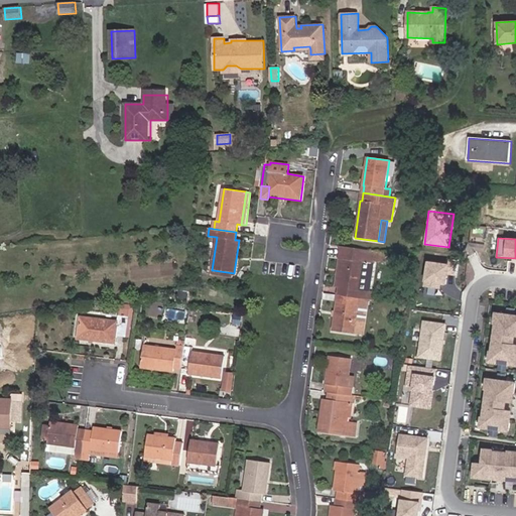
[(236,276),(241,240),(239,240),(234,273),(213,270),(212,274),(233,278),(234,275),(236,276)]
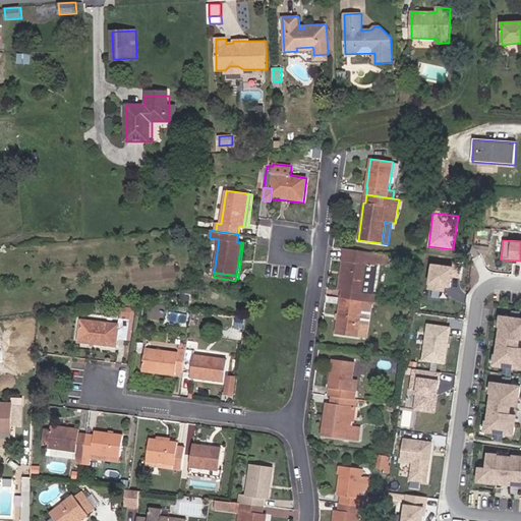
[(371,294),(375,266),(378,267),(379,257),(388,258),(388,254),(344,248),(342,262),(346,263),(342,290),(341,298),(345,298),(372,302),(380,303),(381,295),(371,294)]
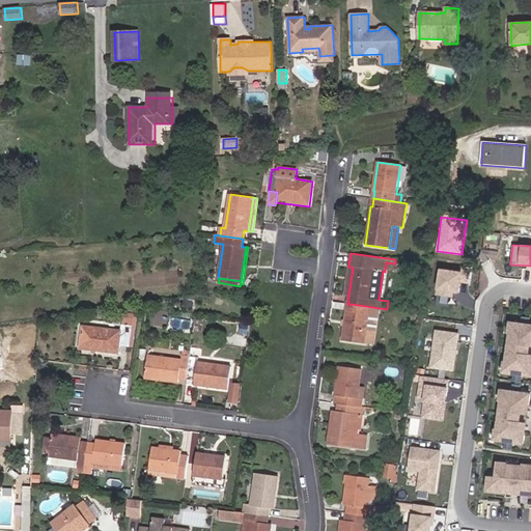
[(462,270),(439,267),(435,294),(454,297),(454,292),(458,292),(462,270)]
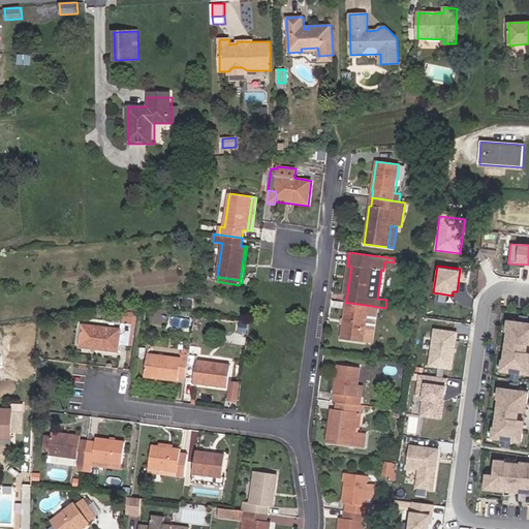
[(191,309),(192,300),(185,299),(184,307),(191,309)]
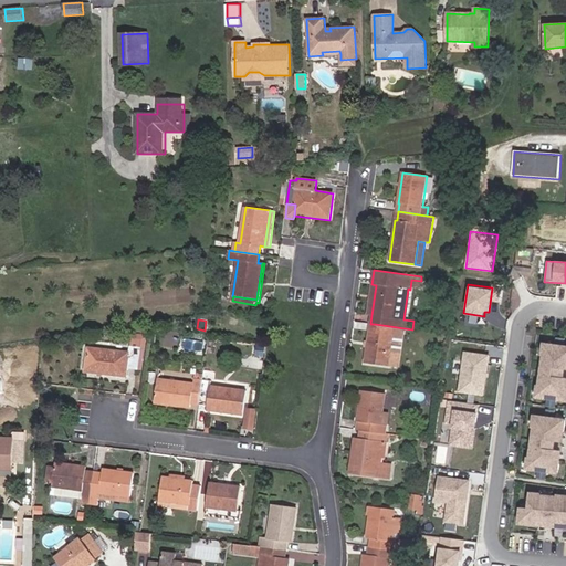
[(399,367),(405,328),(375,324),(374,333),(369,332),(365,363),(389,366),(399,367)]
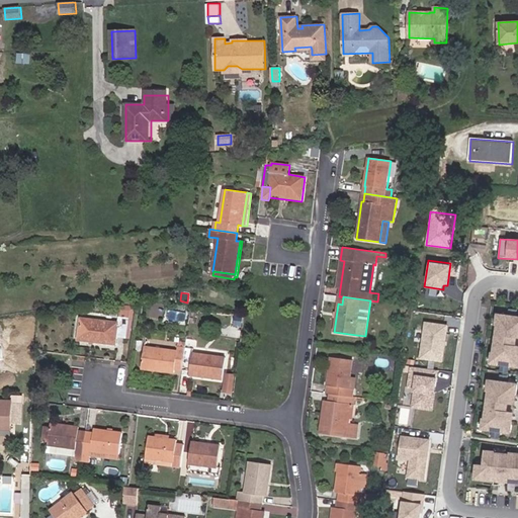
[(133,319),(134,309),(120,307),(118,317),(128,319),(133,319)]
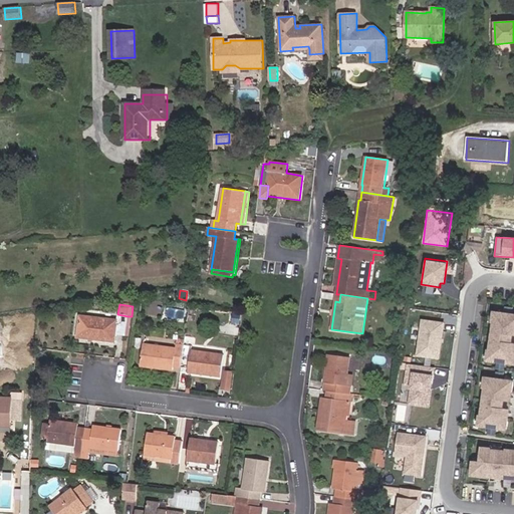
[(513,364),(513,313),(491,311),(484,361),(513,365),(513,364)]
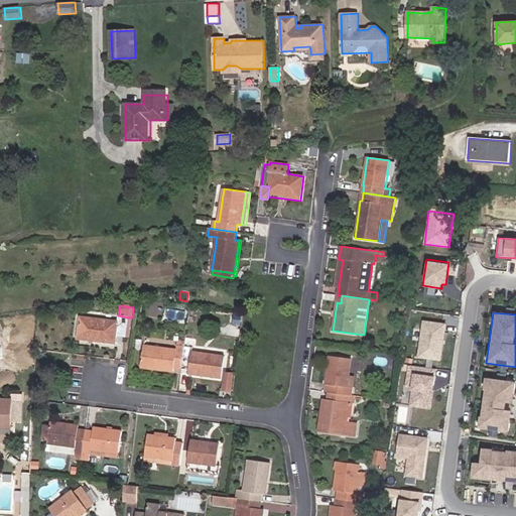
[(126,337),(128,317),(118,315),(118,321),(81,317),(78,339),(115,344),(116,336),(126,337)]
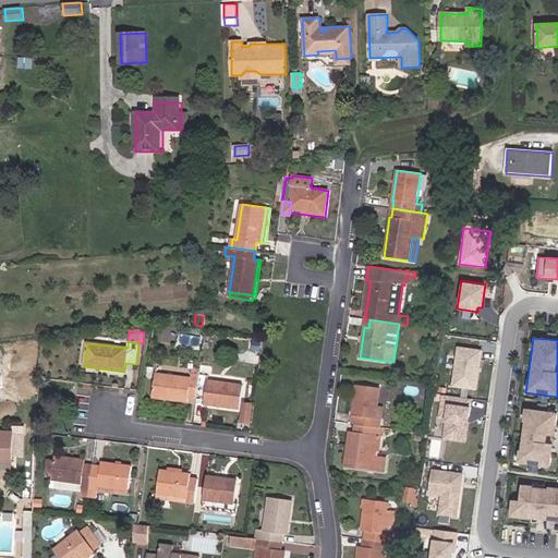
[(483,349),(457,344),(450,385),(477,389),(483,349)]
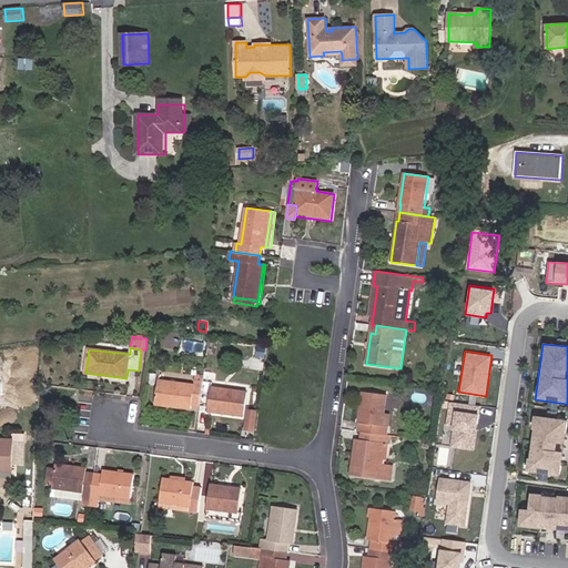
[(243,416),(246,392),(211,387),(212,381),(214,382),(215,372),(204,371),(203,376),(200,406),(208,407),(208,412),(243,416)]
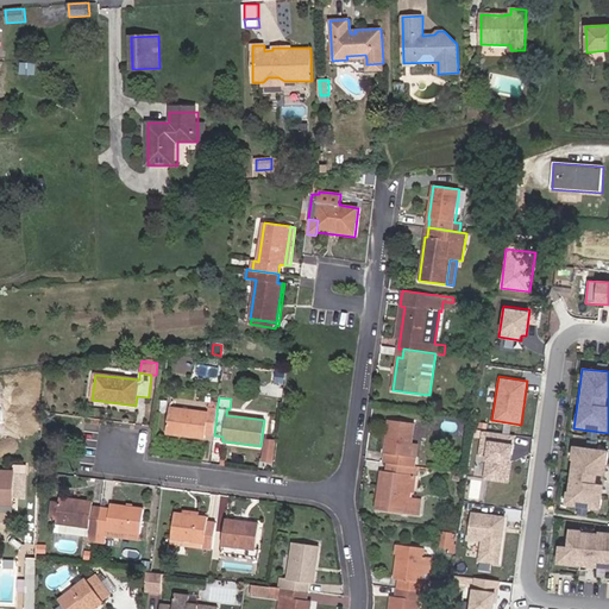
[(214,435),(218,403),(209,402),(208,413),(169,407),(165,434),(205,439),(205,434),(214,435)]
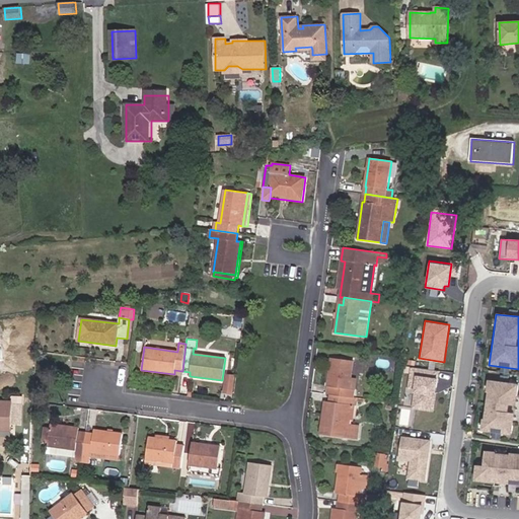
[(354,397),(357,378),(352,378),(354,361),(331,358),(327,386),(331,387),(330,394),(354,397)]
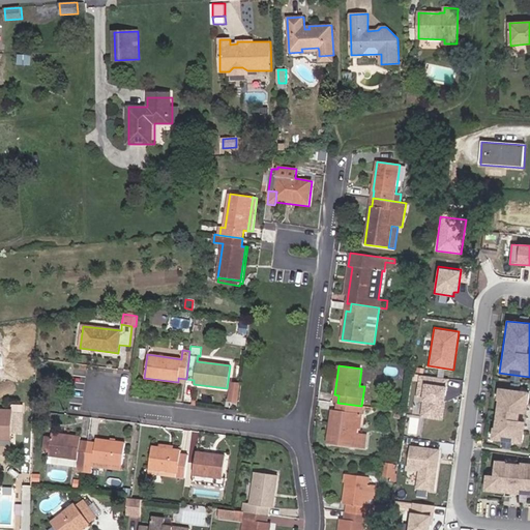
[(449,379),(418,374),(415,395),(423,398),(420,416),(443,419),(449,379)]
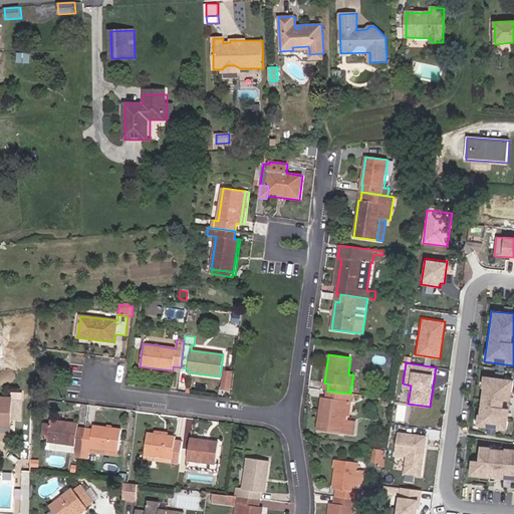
[(230,390),(232,372),(225,371),(223,389),(230,390)]
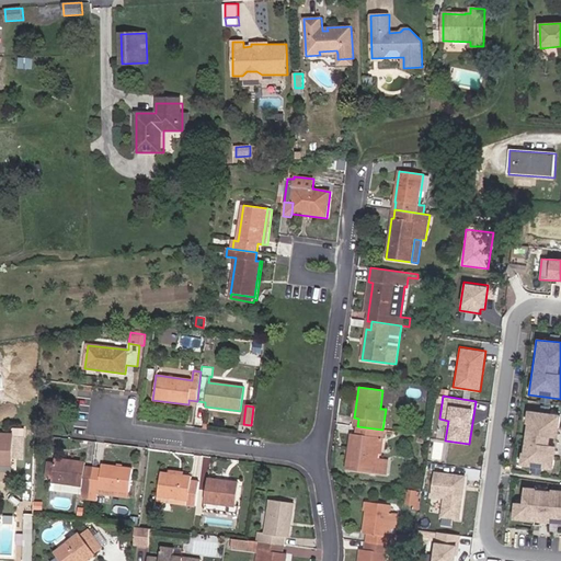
[(559,415),(526,412),(519,465),(551,469),(559,415)]
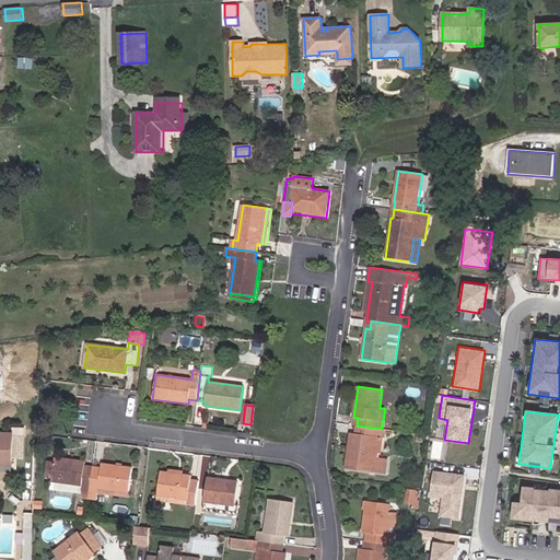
[(373,453),(375,436),(381,436),(382,432),(396,434),(396,431),(382,429),(357,426),(356,434),(350,433),(346,468),(386,474),(388,458),(377,457),(378,453),(373,453)]
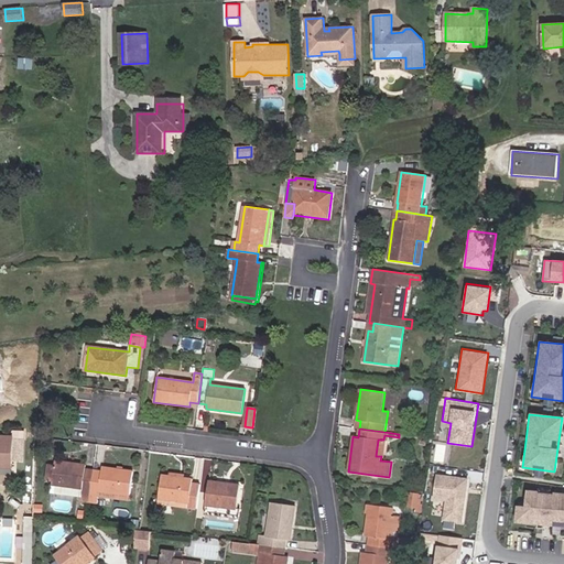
[(0,466),(12,467),(13,437),(0,436),(0,466)]
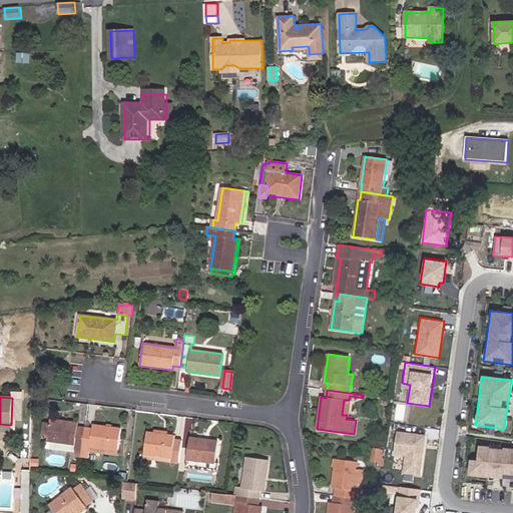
[(349,416),(351,401),(349,400),(344,400),(342,415),(347,415),(349,416)]
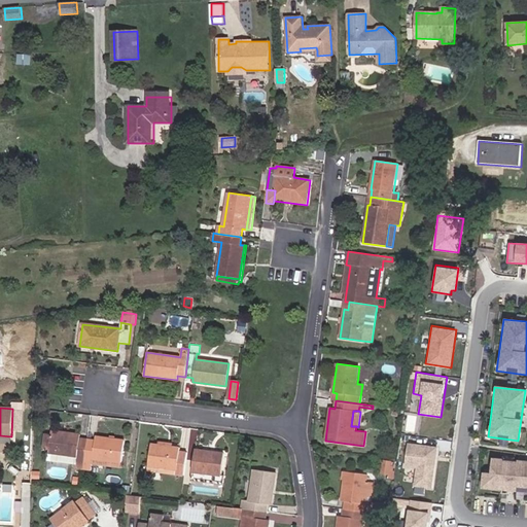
[(84,469),(88,440),(80,438),(80,434),(51,430),(51,435),(45,434),(43,448),(49,449),(47,460),(77,464),(76,468),(84,469)]
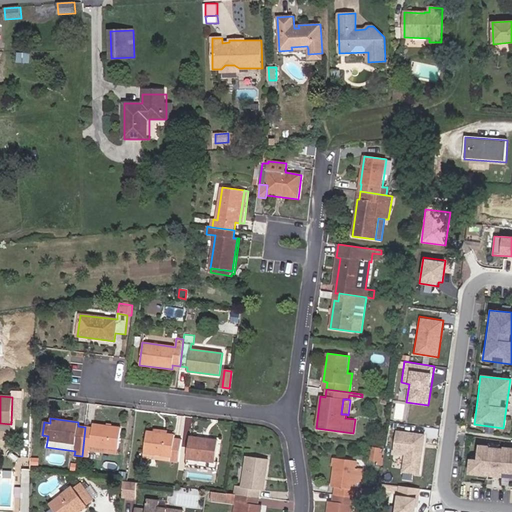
[(118,450),(121,428),(94,424),(93,428),(85,427),(82,456),(90,457),(90,450),(91,446),(118,450)]
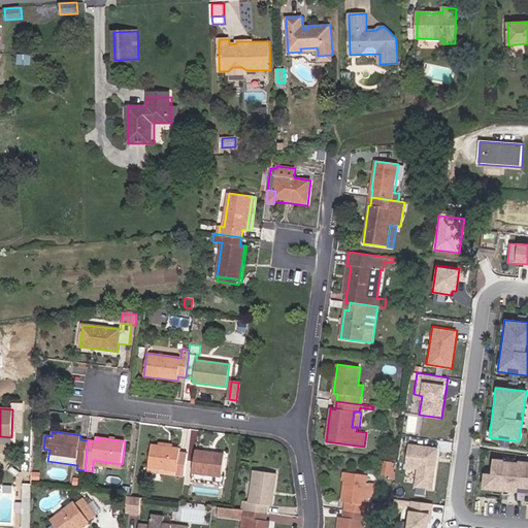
[(439,448),(406,443),(402,468),(417,470),(415,487),(434,490),(439,448)]
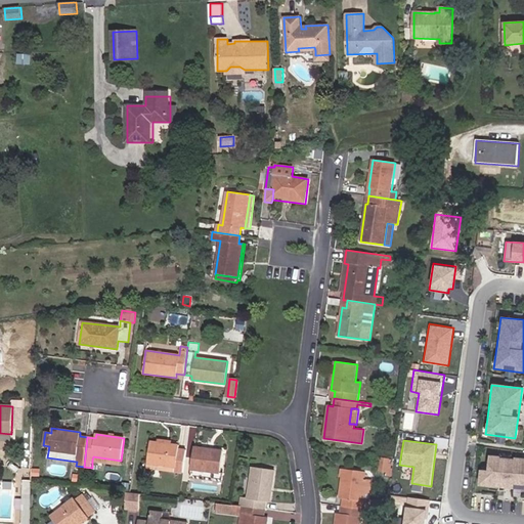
[(183,473),(186,450),(179,449),(179,445),(172,444),(158,442),(150,441),(147,465),(177,468),(176,472),(183,473)]
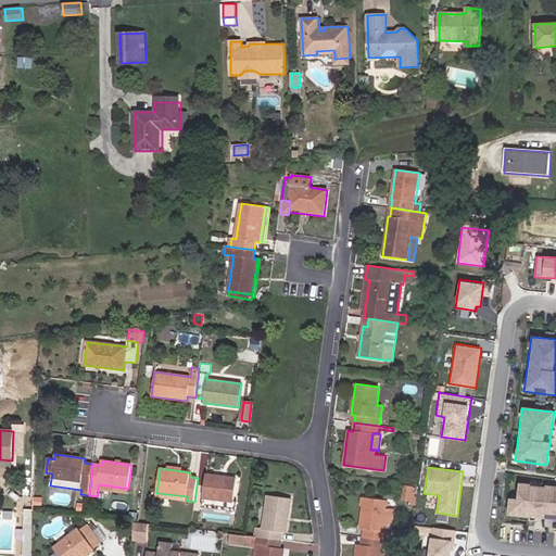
[(234,503),(237,478),(206,475),(203,498),(234,503)]
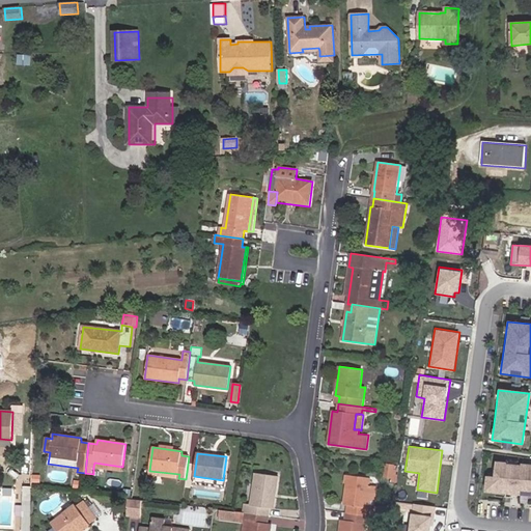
[(530,465),(495,463),(494,477),(486,477),(484,493),(530,496),(530,465)]
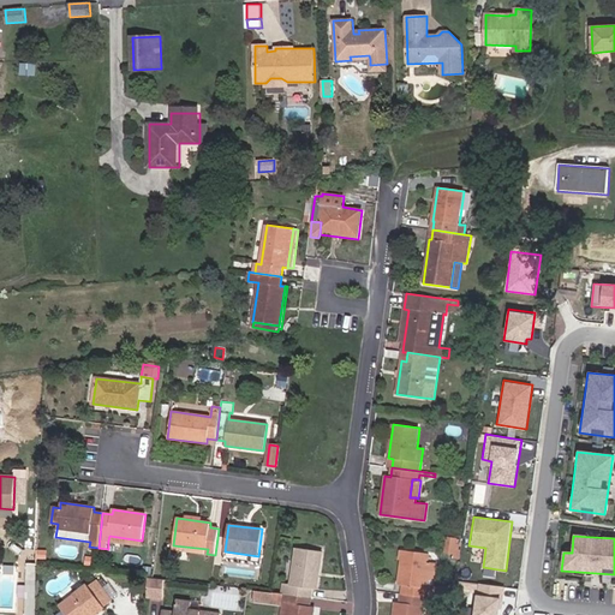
[(317,590),(323,551),(296,548),(291,585),(284,584),(282,593),(312,598),(314,589),(317,590)]
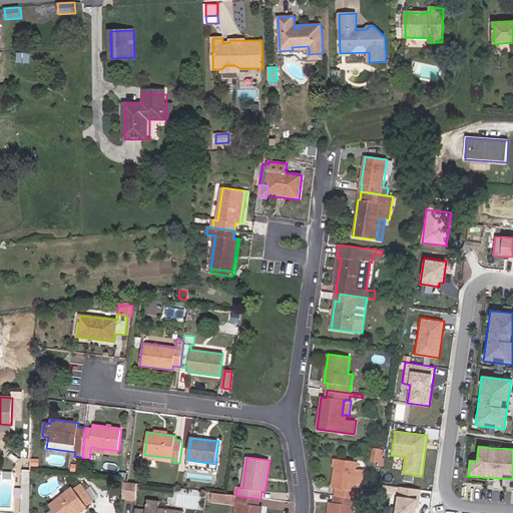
[(357,489),(358,483),(362,484),(364,470),(357,469),(358,462),(335,459),(334,466),(336,466),(333,487),(336,488),(335,495),(364,499),(371,500),(372,490),(357,489)]
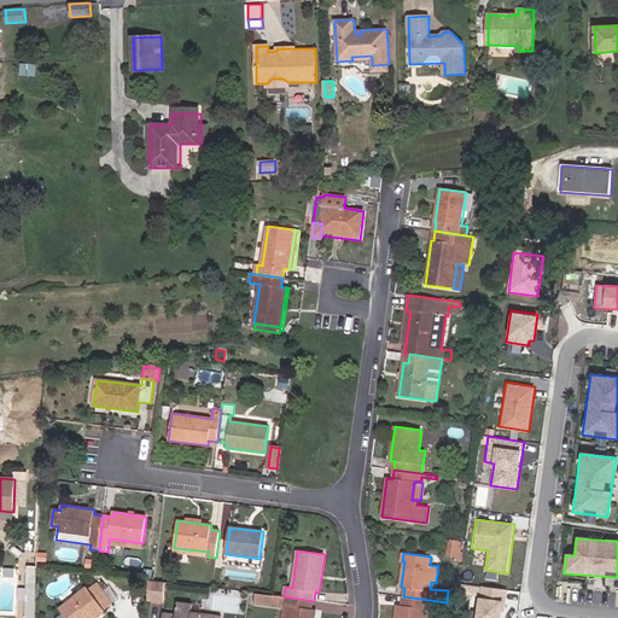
[(34,617),(38,567),(28,566),(25,617),(34,617)]
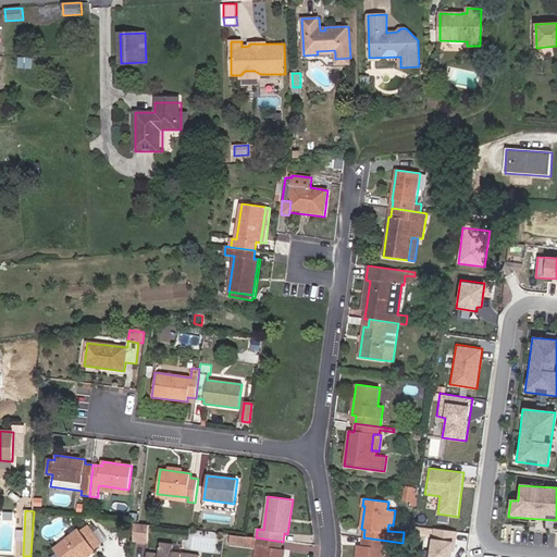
[(134,540),(148,542),(149,524),(134,522),(134,540)]
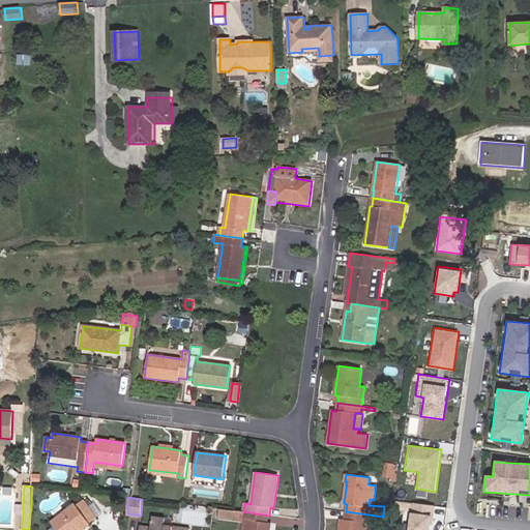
[(81,529),(97,519),(83,500),(77,505),(76,504),(52,522),(58,529),(78,529),(80,529),(81,529)]
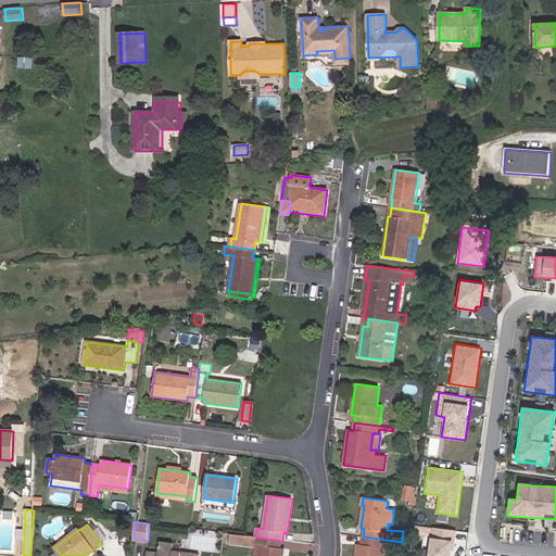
[(456,530),(432,527),(431,536),(430,536),(427,555),(451,555),(452,551),(454,552),(456,530)]
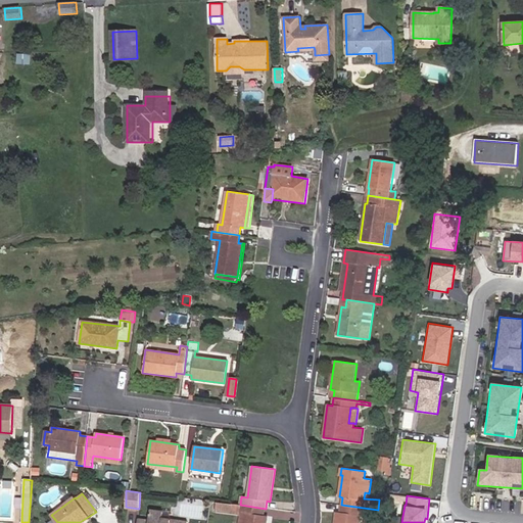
[(239,513),(240,505),(218,502),(217,511),(239,513)]
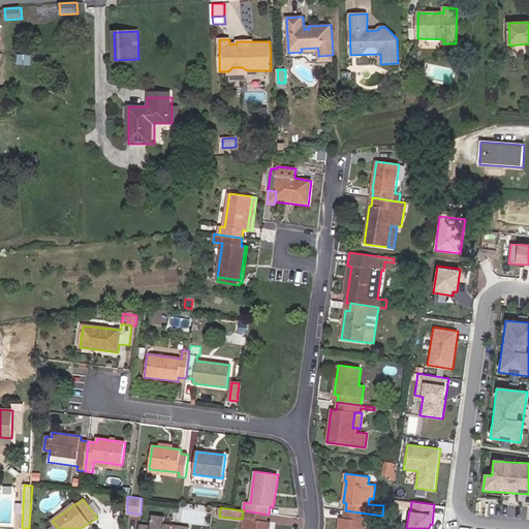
[(270,528),(271,522),(268,522),(269,515),(243,510),(242,519),(243,520),(247,520),(246,528),(270,528)]
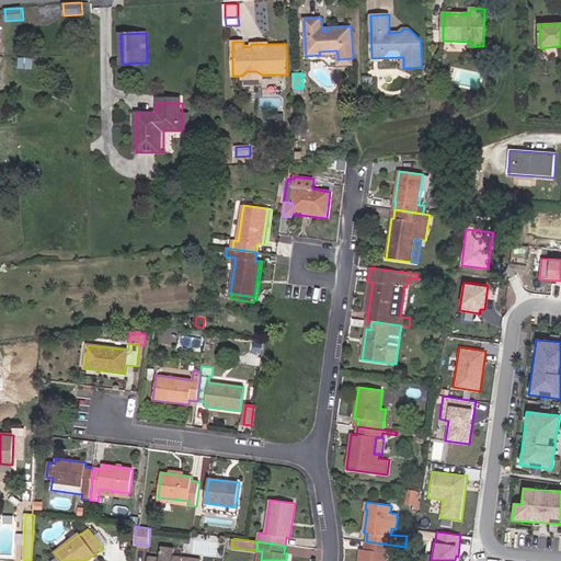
[(385,560),(387,553),(397,554),(398,546),(366,541),(365,550),(361,550),(358,560),(385,560)]
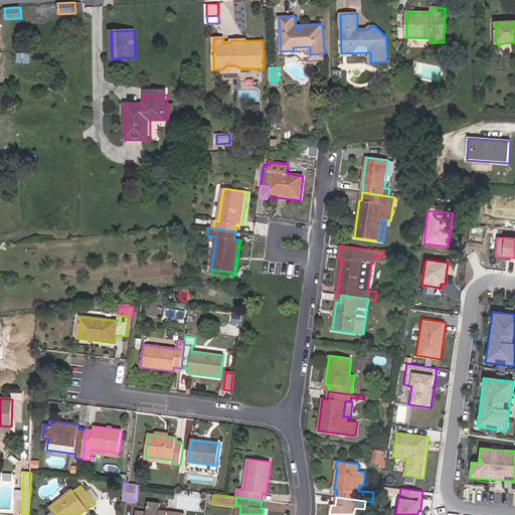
[(184,514),(185,514),(160,510),(161,504),(148,502),(147,512),(136,511),(135,514),(184,514)]
